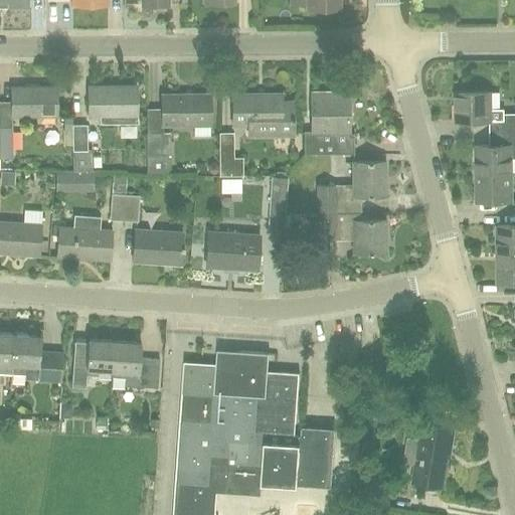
[(291,0),(292,5),(308,5),(308,9),(340,8),(339,0),(291,0)]
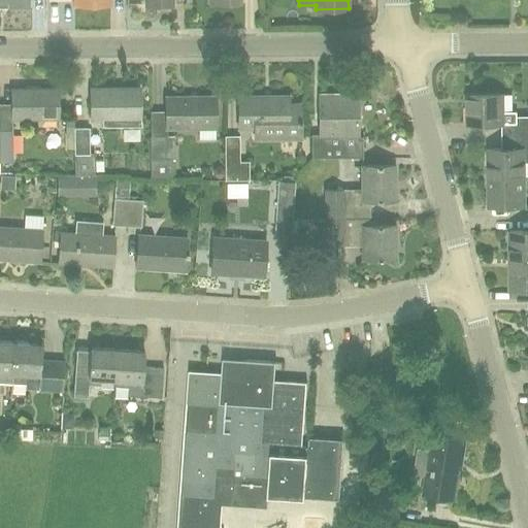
[(102,127),(139,126),(139,120),(139,89),(90,90),(90,121),(102,121),(102,127)]
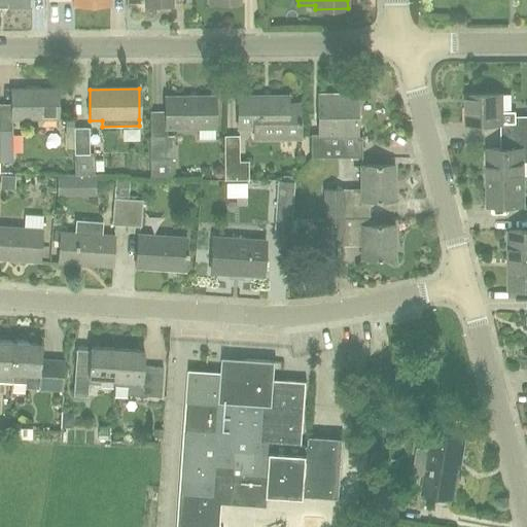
[(0,161),(11,162),(10,132),(10,120),(57,119),(57,91),(9,91),(10,105),(0,105),(0,161)]
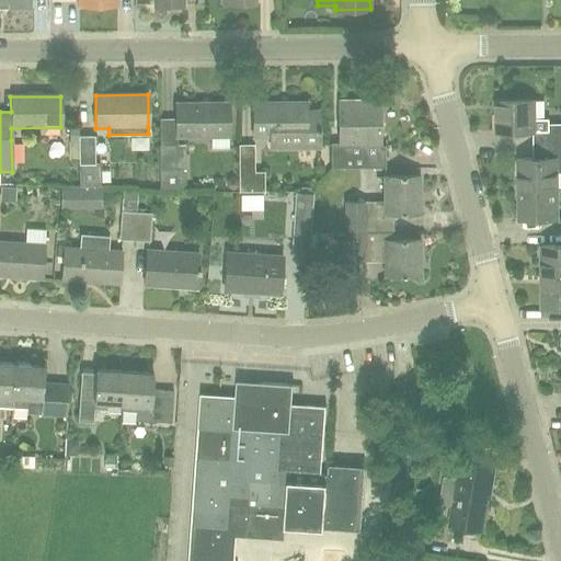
[(268,148),(318,147),(318,113),(307,113),(307,102),(253,102),(253,137),(268,137),(268,148)]
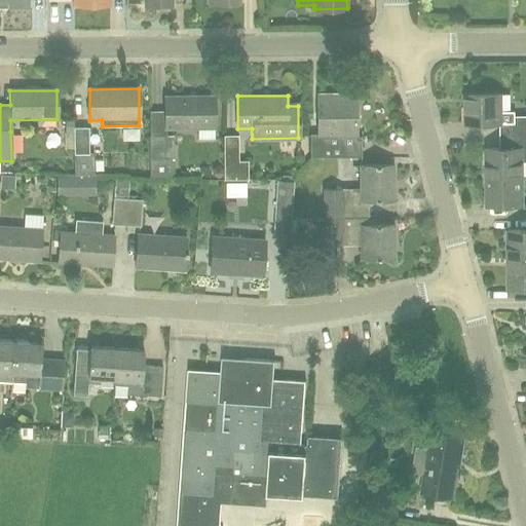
[(317,96),(317,134),(310,134),(310,157),(357,156),(355,96),(317,96)]
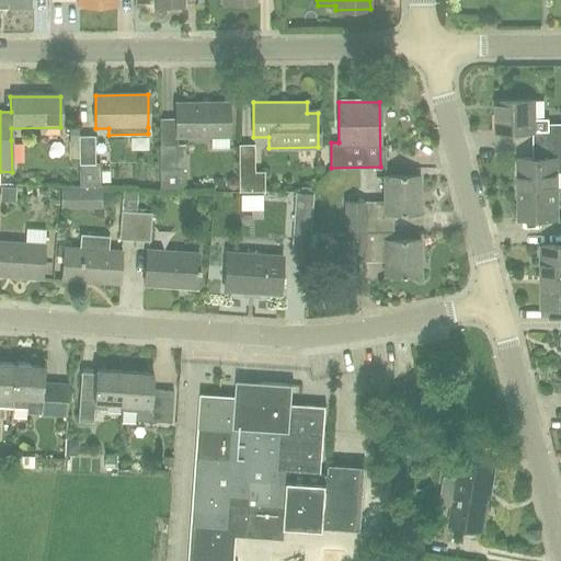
[(549,119),(534,119),(534,102),(496,102),(496,133),(549,134),(549,119)]
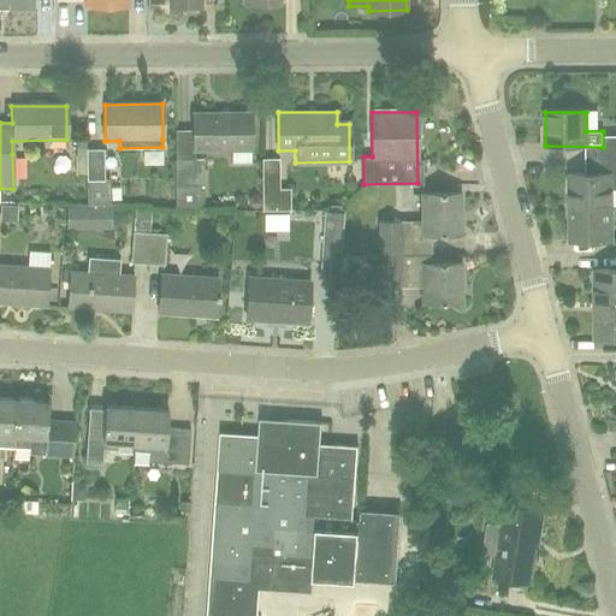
[(191,150),(250,149),(249,114),(191,114),(191,150)]
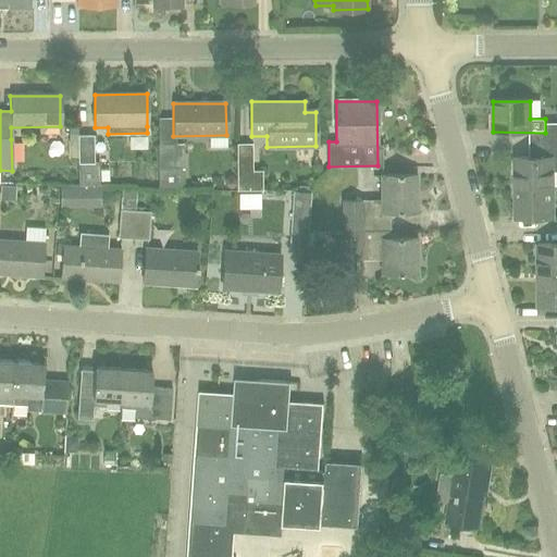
[(99,161),(95,161),(94,136),(78,137),(78,164),(78,184),(99,184),(99,161)]
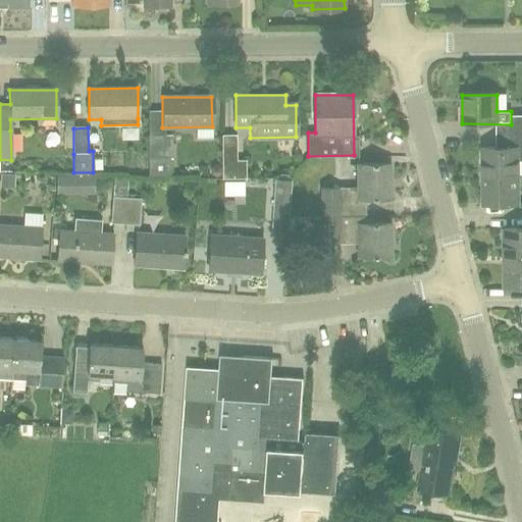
[(163,135),(148,134),(149,175),(169,175),(169,157),(162,157),(163,135)]
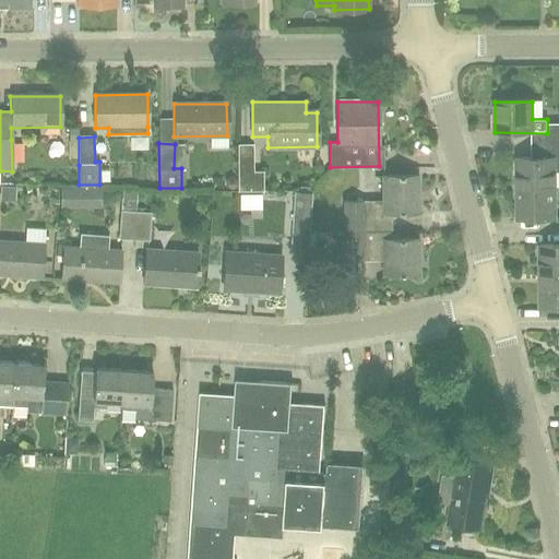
[(237,191),(263,190),(263,170),(253,170),(253,143),(237,144),(237,179),(237,187),(237,191)]
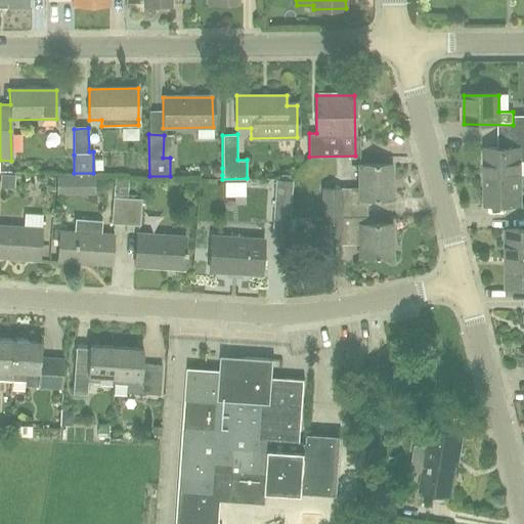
[(484,149),(484,178),(520,178),(520,159),(520,148),(484,149)]
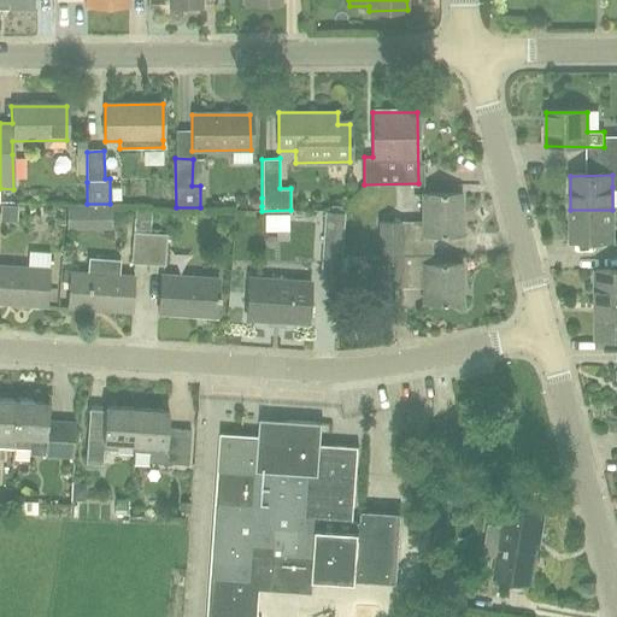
[(422,222),(399,222),(378,222),(378,254),(432,254),(432,235),(460,235),(460,193),(422,193),(422,222)]
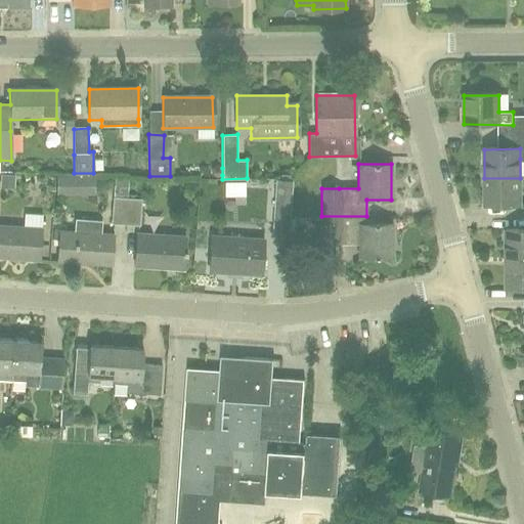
[(211,168),(211,175),(217,178),(222,175),(222,168),(217,165),(211,168)]
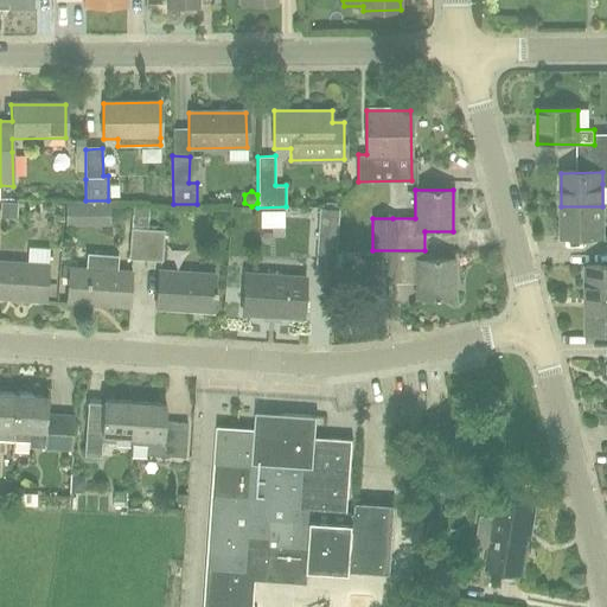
[(66,225),(109,225),(109,204),(89,204),(89,200),(65,202),(66,225)]
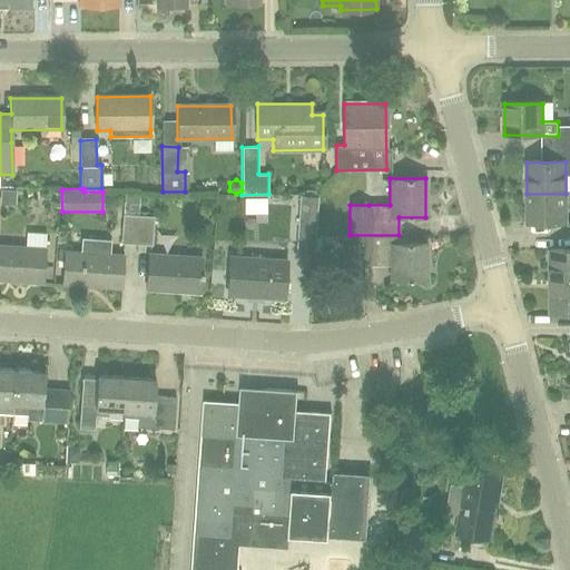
[(1,190),(0,200),(0,204),(16,205),(16,190),(1,190)]
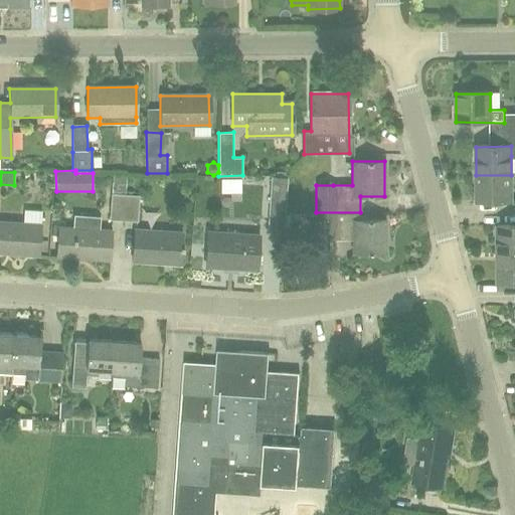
[(125,175),(126,175),(113,174),(109,219),(122,220),(125,175)]
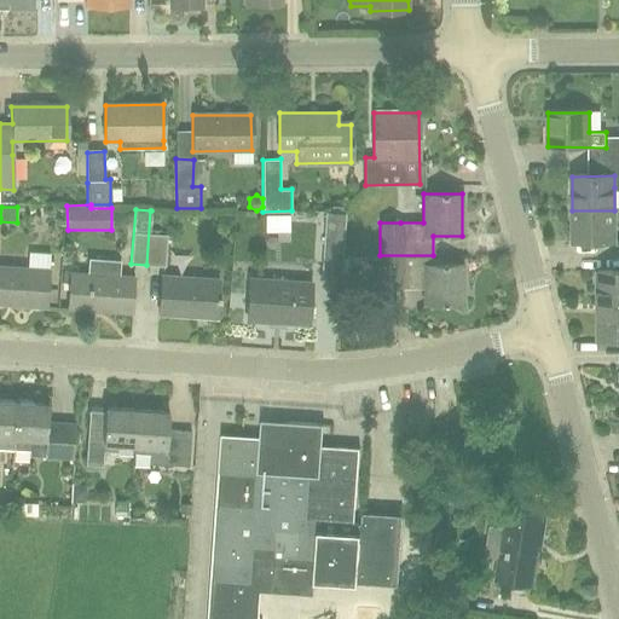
[(150,233),(151,210),(150,210),(146,265),(165,266),(167,235),(150,233)]
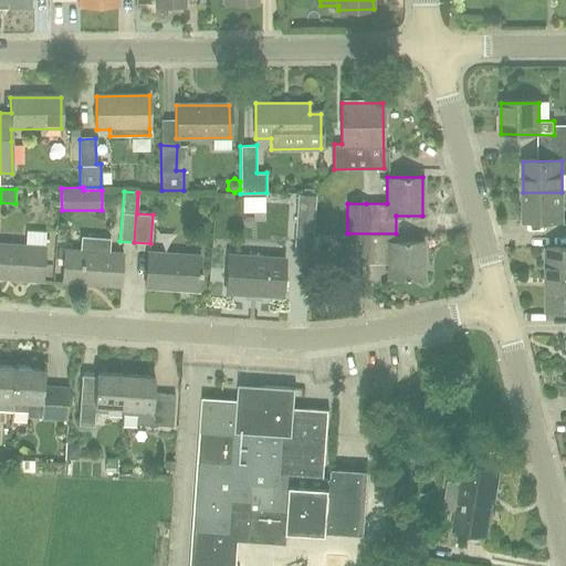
[(562,192),(523,192),(523,222),(562,223),(562,192)]
